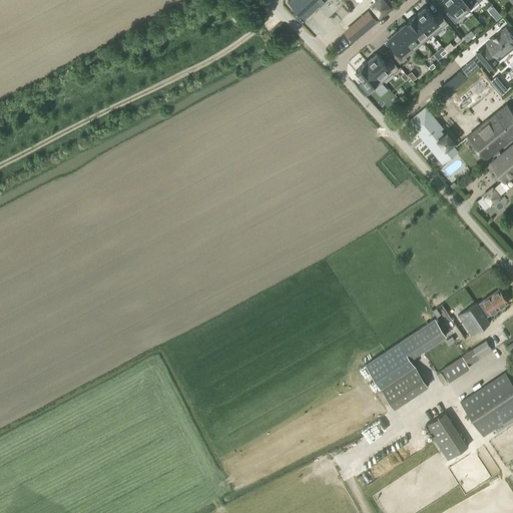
[(293,0),(308,16),(325,0),(293,0)]
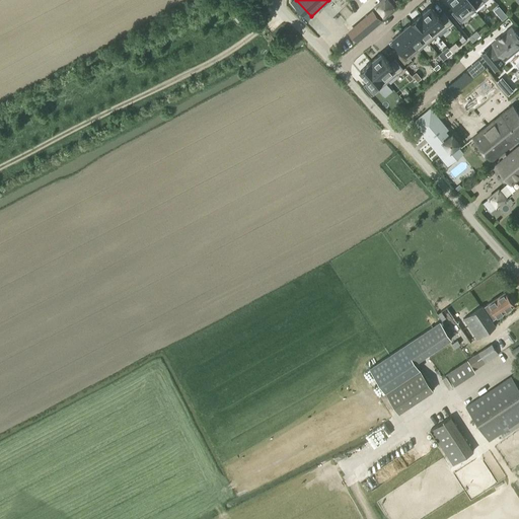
[(389,0),(383,0),(376,7),(385,18),(397,8),(389,0)]
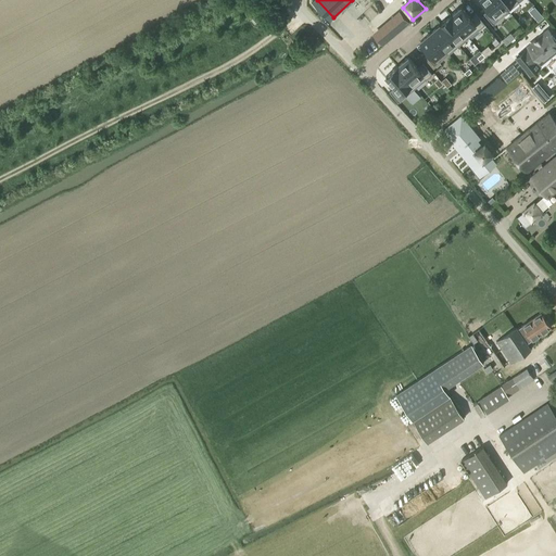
[(493,24),(498,20),(495,15),(505,7),(498,0),(481,0),(490,10),(484,14),(493,24)]
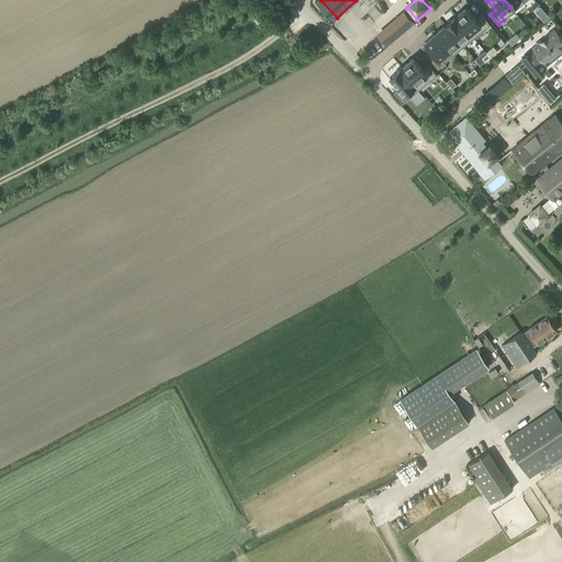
[(467,8),(456,17),(470,34),(481,25),(484,29),(490,24),(481,14),(475,19),(467,8)]
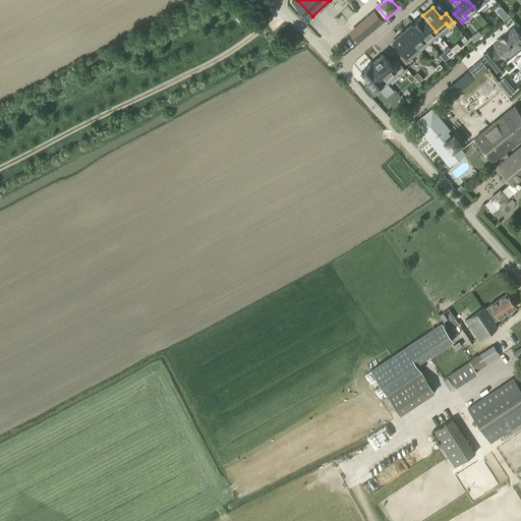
[(349,30),(358,40),(383,19),(373,9),(349,30)]
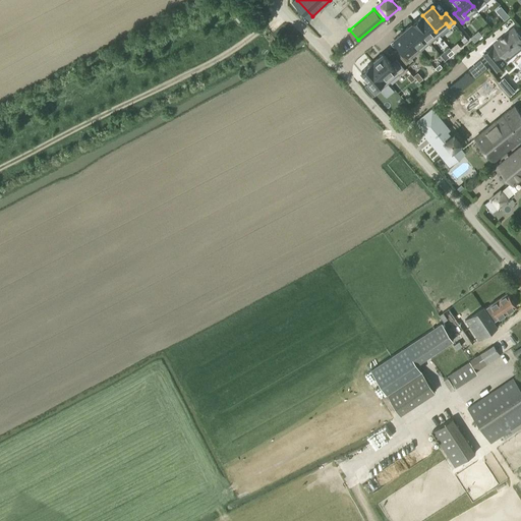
[(422,15),(413,22),(426,39),(436,32),(422,15)]
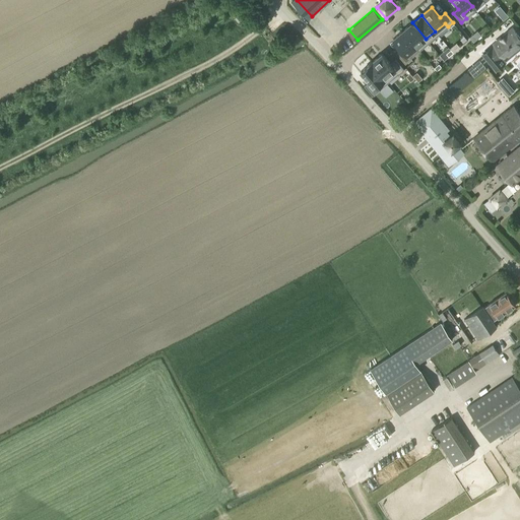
[(412,22),(403,30),(416,47),(426,39),(412,22)]
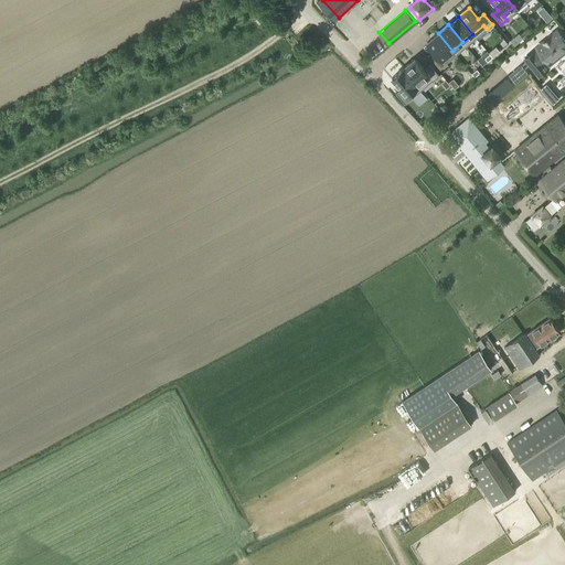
[(536,51),(525,60),(540,76),(552,67),(552,65),(564,54),(564,40),(557,32),(545,43),(546,44),(537,52),(536,51)]
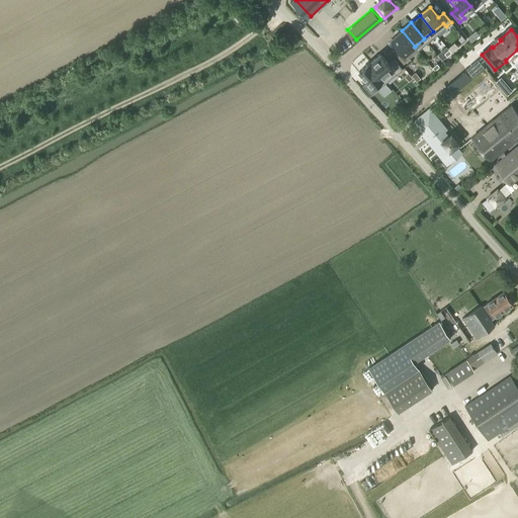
[(396,53),(404,63),(409,59),(406,55),(415,47),(402,30),(392,38),(401,49),(396,53)]
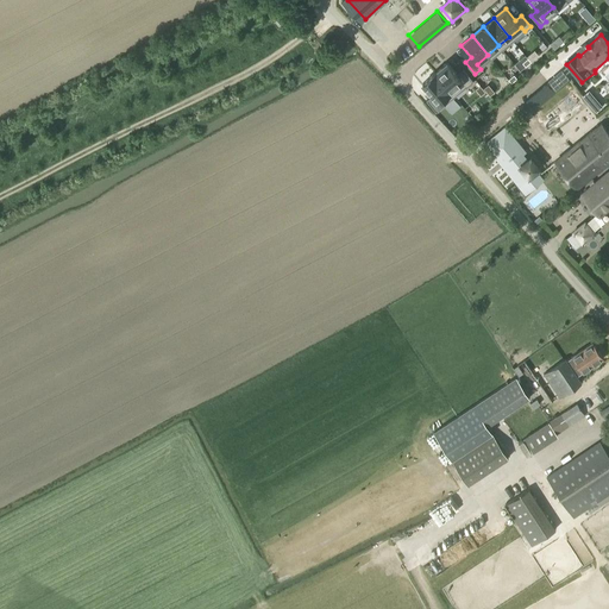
[(534,50),(527,57),(528,58),(532,62),(539,56),(534,50)]
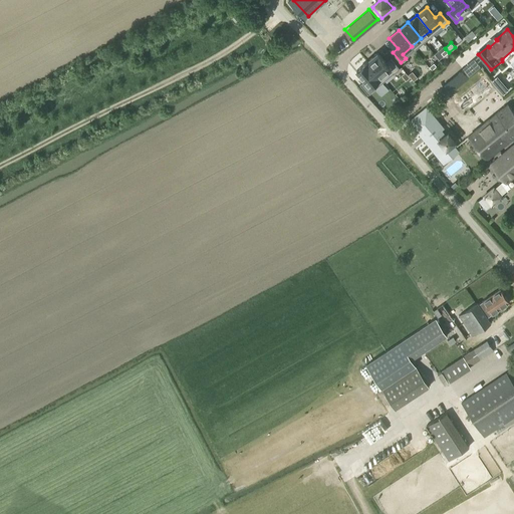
[(377,53),(367,61),(380,77),(391,69),(395,73),(400,68),(392,59),(387,63),(377,53)]
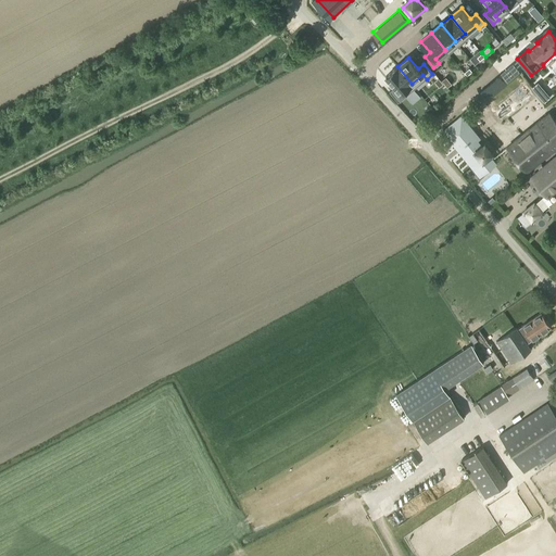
[(397,66),(386,76),(395,88),(390,92),(399,102),(404,98),(401,93),(412,84),(397,66)]
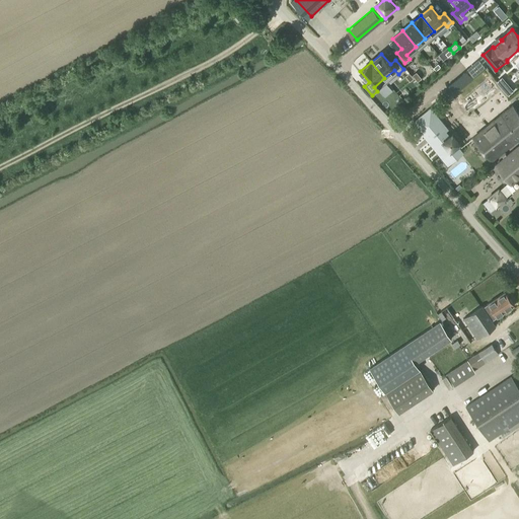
[(409,73),(404,76),(410,82),(414,78),(409,73)]
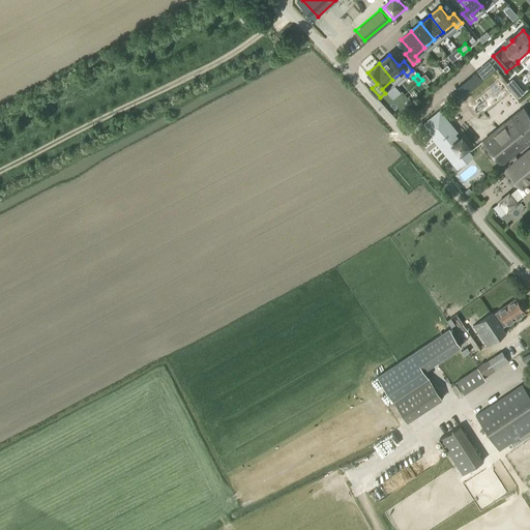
[(425,75),(421,78),(425,83),(430,80),(425,75)]
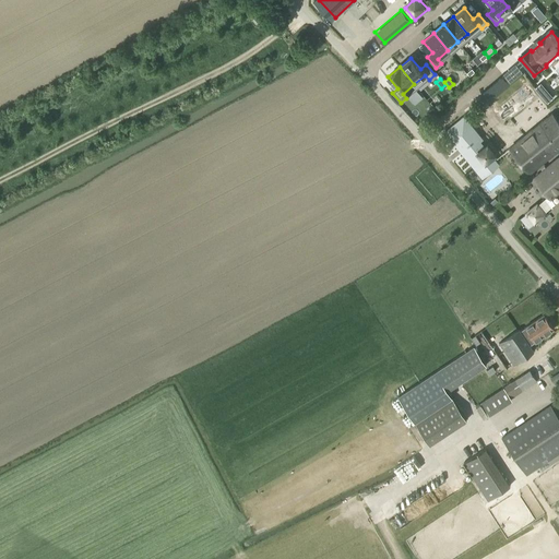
[(525,85),(513,94),(523,106),(532,99),(531,98),(534,95),(525,85)]
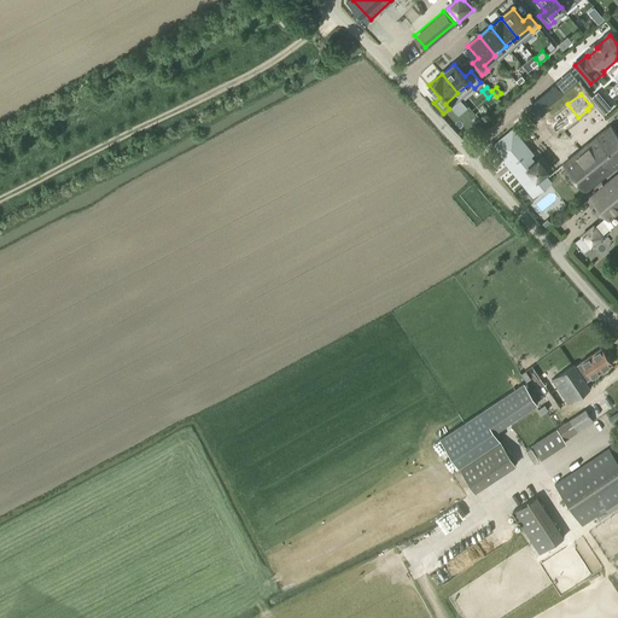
[(607,103),(601,109),(605,114),(612,108),(607,103)]
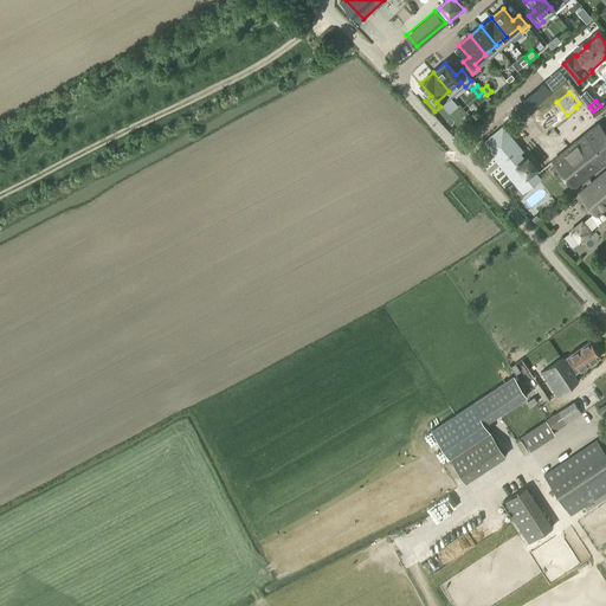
[(556,102),(549,109),(559,122),(567,115),(556,102)]
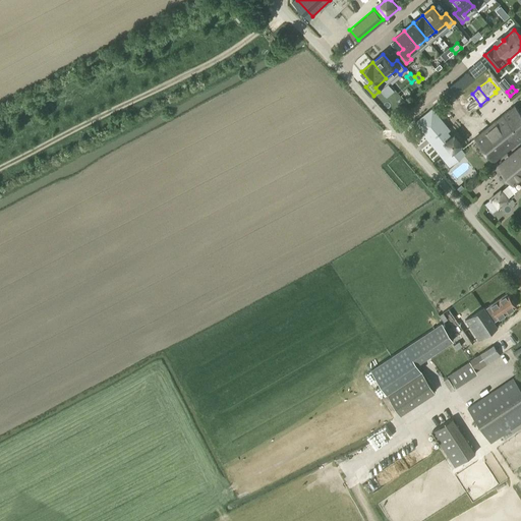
[(472,94),(464,100),(466,102),(471,108),(473,111),(480,105),(472,94)]
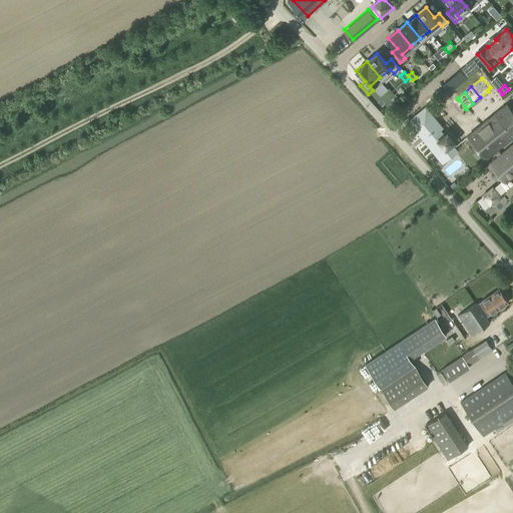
[(512,137),(512,110),(507,103),(467,135),(487,158),(512,137)]
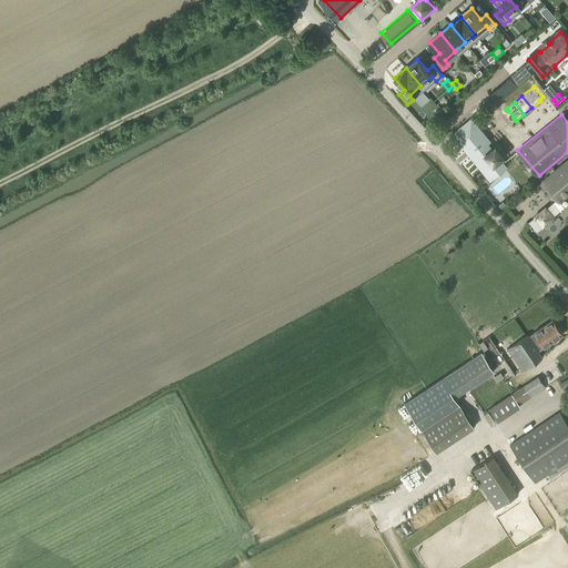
[(477,130),(460,144),(466,151),(468,149),(486,171),(500,160),(504,156),(495,145),(492,149),(487,143),(477,130)]
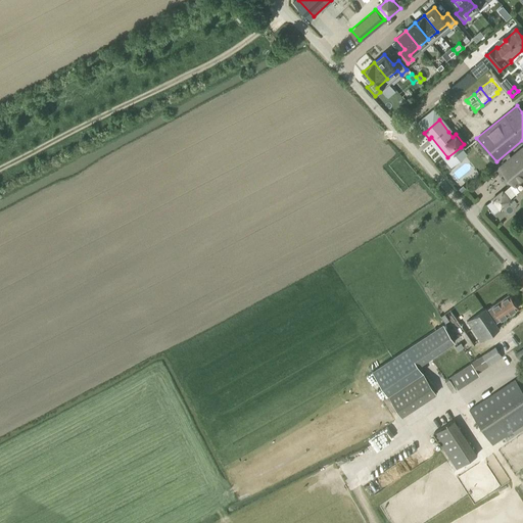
[(522,180),(522,146),(498,165),(516,186),(522,180)]
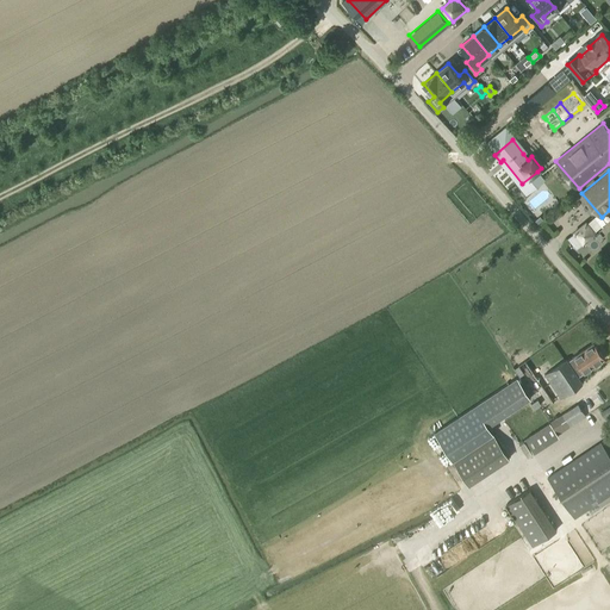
[(577,247),(583,242),(603,226),(595,218),(570,237),(577,247)]
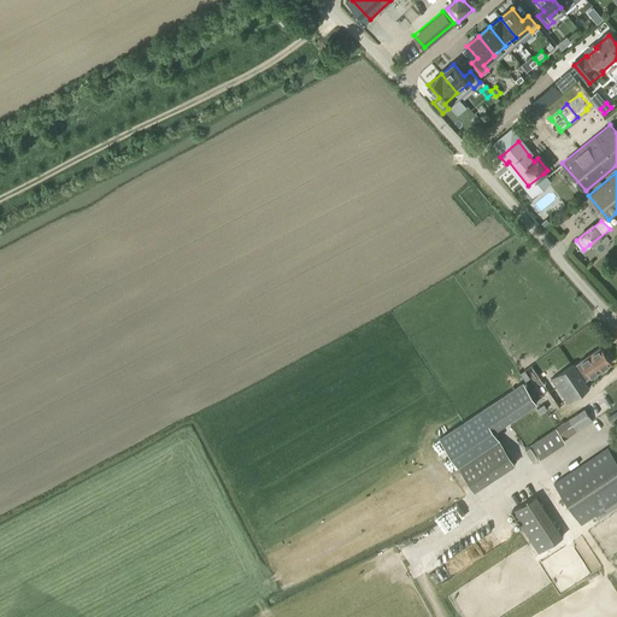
[(583,359),(574,365),(573,364),(551,380),(566,403),(589,388),(581,376),(587,372),(591,377),(611,363),(600,347),(583,359)]
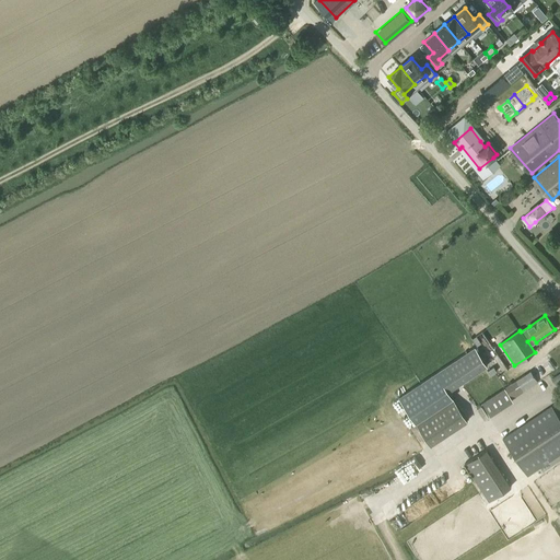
[(476,336),(473,339),(477,346),(481,343),(476,336)]
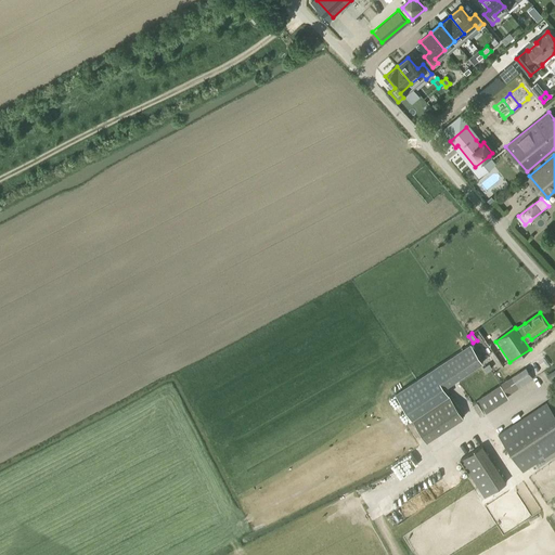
[(470,344),(434,369),(446,387),(482,362),(470,344)]
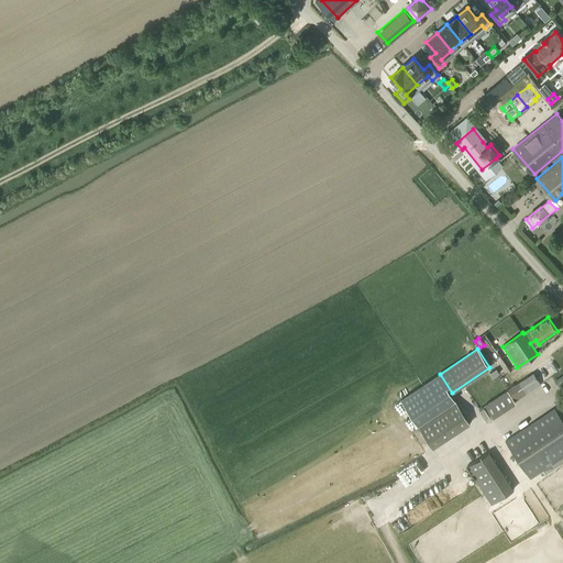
[(533,373),(507,390),(515,401),(541,384),(533,373)]
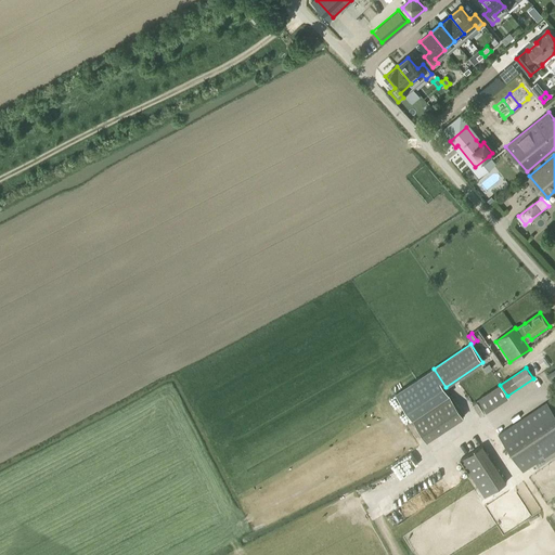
[(395,395),(412,421),(449,396),(443,388),(446,387),(434,369),(395,395)]
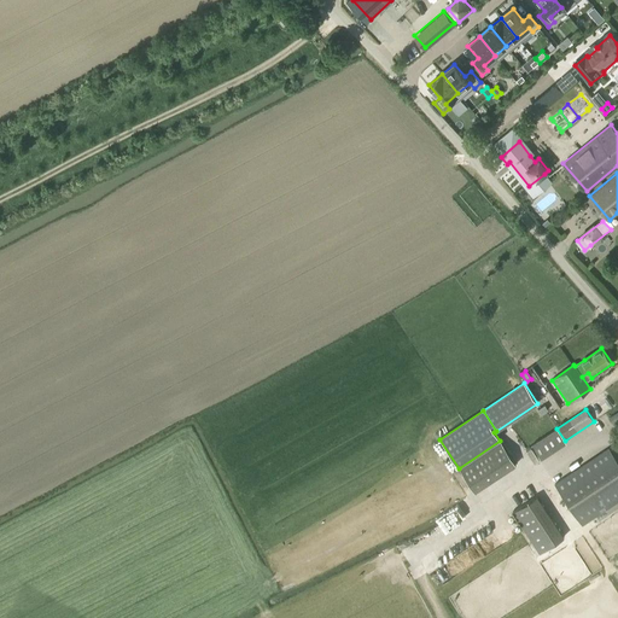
[(565,441),(557,429),(531,445),(540,458),(565,441)]
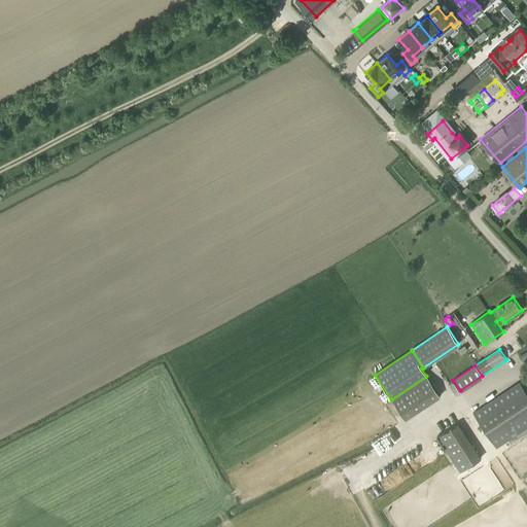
[(405,420),(440,396),(426,376),(391,399),(405,420)]
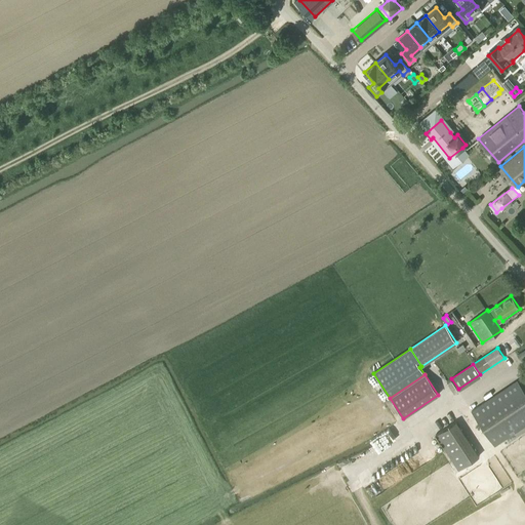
[(524,393),(517,380),(471,411),(494,446),(524,426),(524,393)]
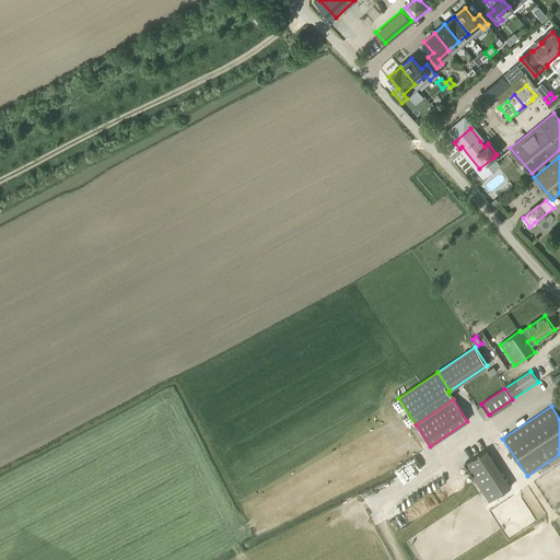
[(487,450),(464,465),(489,502),(511,487),(487,450)]
